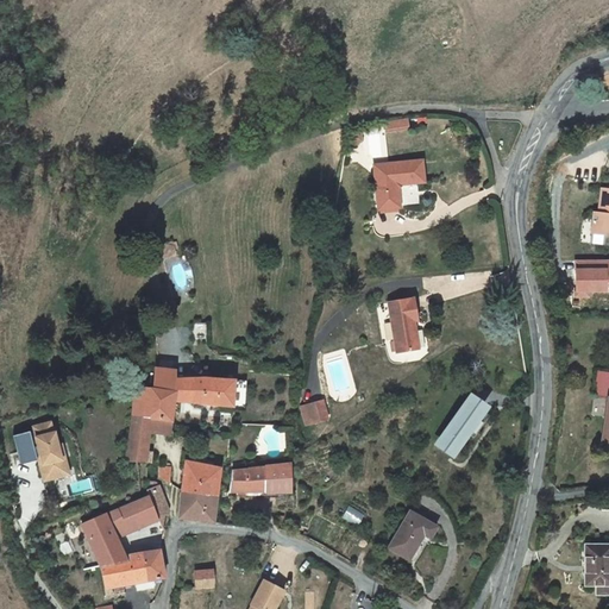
[(362,139),(362,130),(350,130),(347,133),(346,145),(357,146),(362,139)]
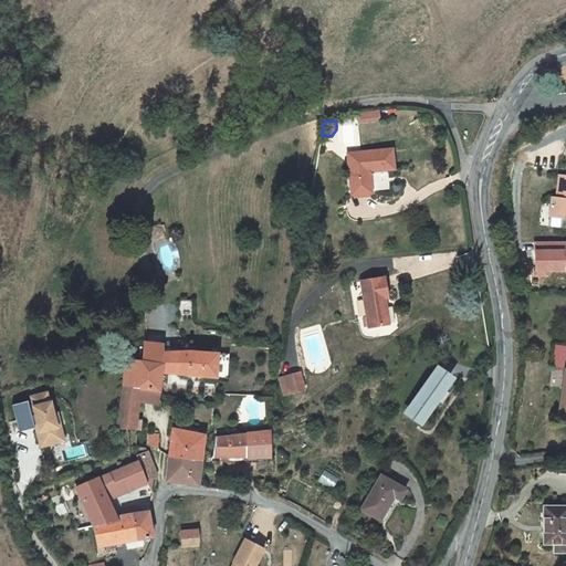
[(392,148),(360,152),(360,159),(348,160),(352,195),(373,192),(370,175),(374,170),(395,169),(392,148)]
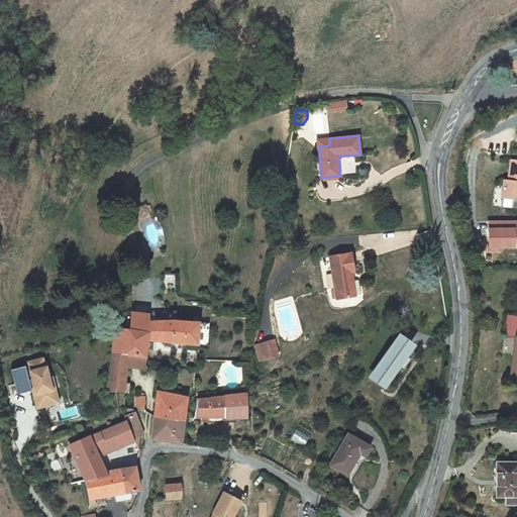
[(514,200),(515,200),(516,197),(516,161),(511,161),(509,182),(505,181),(504,187),(503,198),(514,200)]
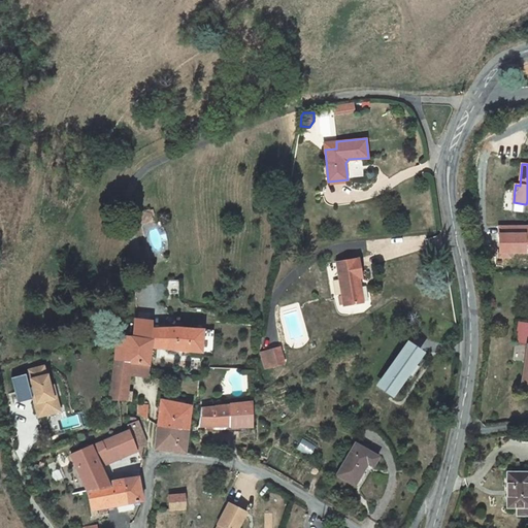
[(525,204),(514,202),(515,191),(510,191),(508,206),(524,208),(525,204)]
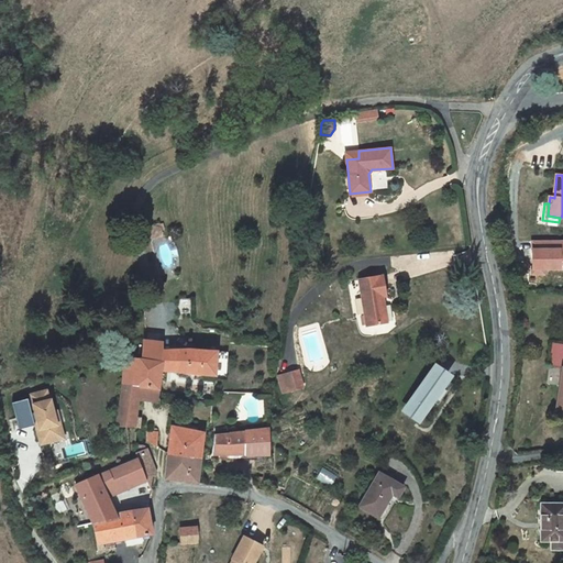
[(383,276),(359,280),(367,327),(384,323),(379,298),(386,297),(383,276)]
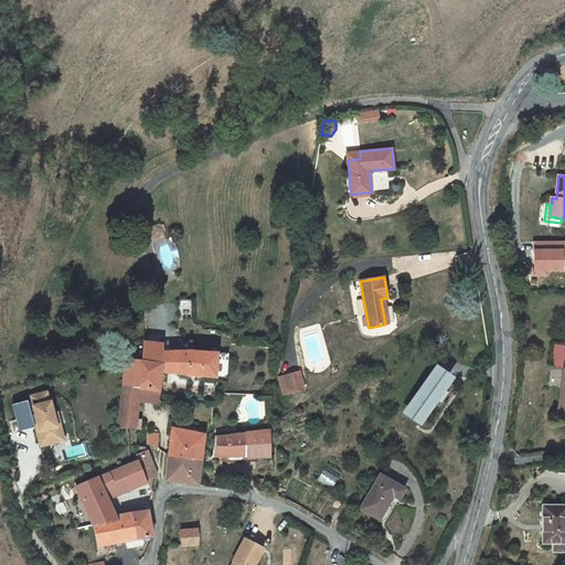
[(215,377),(217,353),(191,351),(162,353),(163,344),(145,342),(142,361),(139,387),(159,390),(161,372),(179,373),(215,377)]
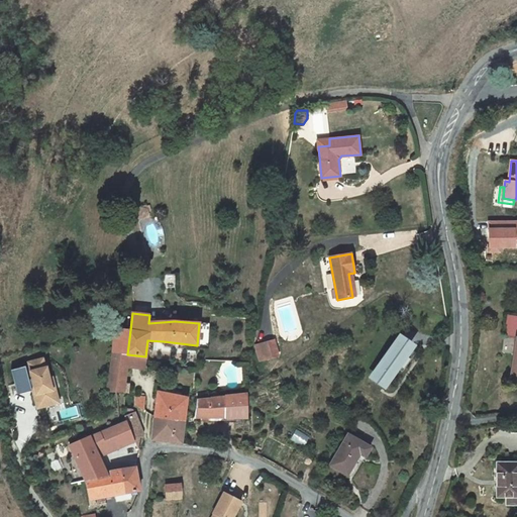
[(516,317),(508,316),(502,352),(515,354),(516,341),(516,317)]
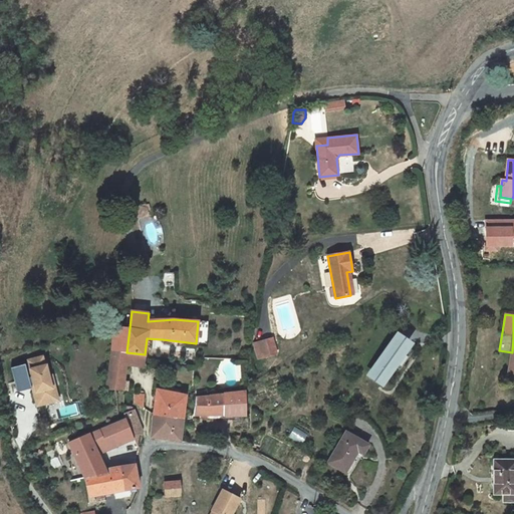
[(198,321),(196,343),(206,344),(208,322),(198,321)]
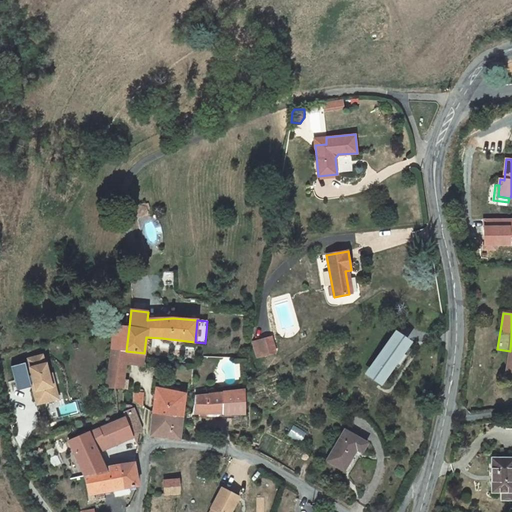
[(116,388),(123,388),(126,363),(126,359),(125,358),(126,351),(129,327),(114,325),(112,345),(106,388),(116,388)]
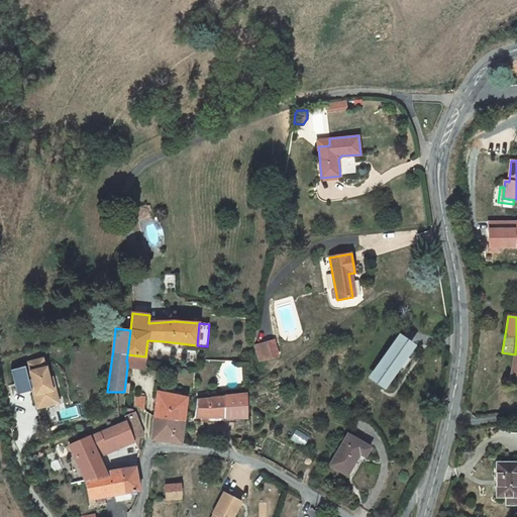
[(411,347),(399,340),(395,345),(394,344),(385,357),(386,358),(389,355),(400,364),(411,347)]
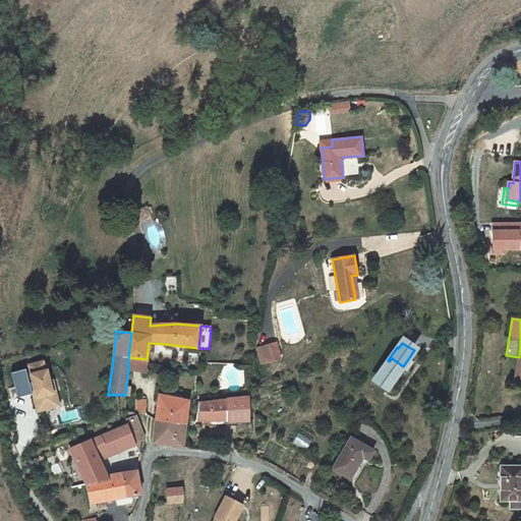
[(280,358),(276,344),(264,347),(268,361),(280,358)]
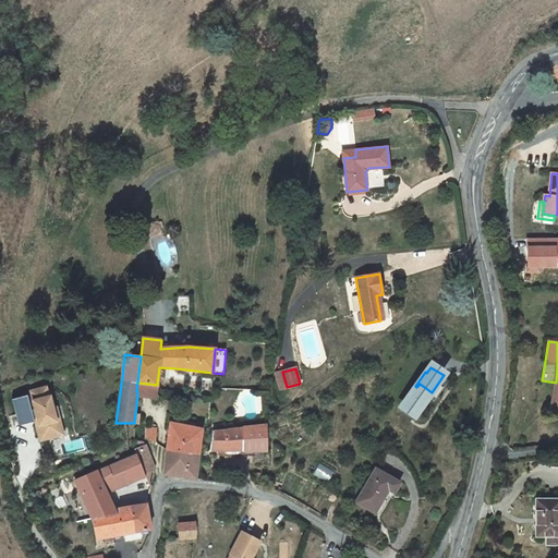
[(137,396),(156,398),(156,390),(157,385),(137,383),(136,390),(137,391),(137,396)]
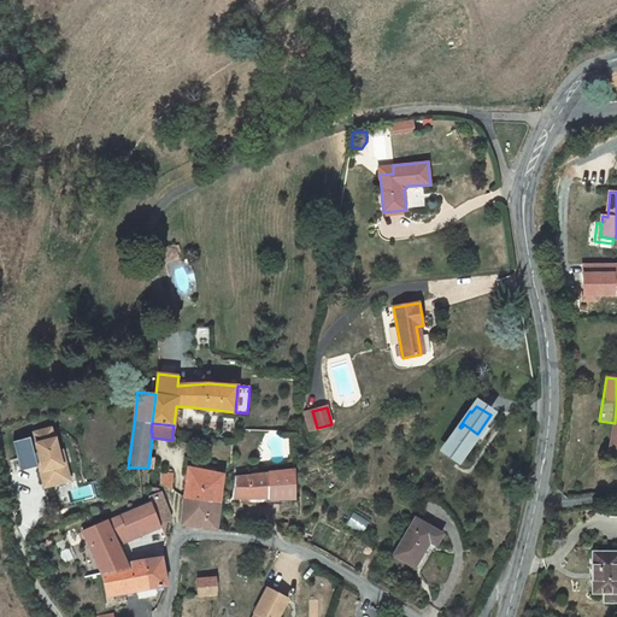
[(477,434),(464,424),(460,428),(446,448),(460,458),(477,434)]
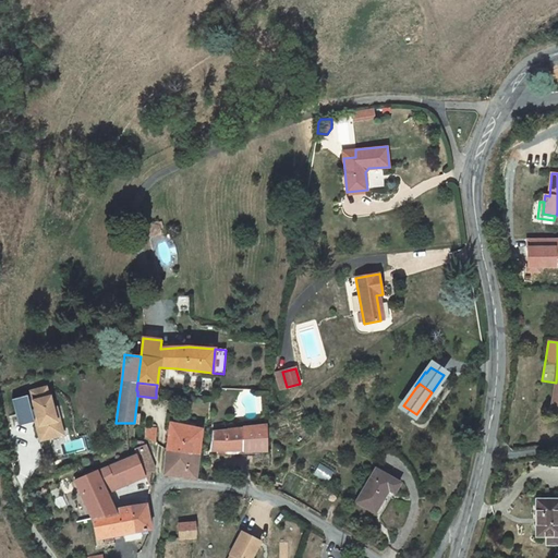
[(32,398),(15,402),(20,422),(35,419),(37,417),(39,425),(37,425),(40,440),(50,438),(48,433),(62,429),(57,407),(53,409),(50,397),(49,397),(46,387),(31,391),(32,398)]
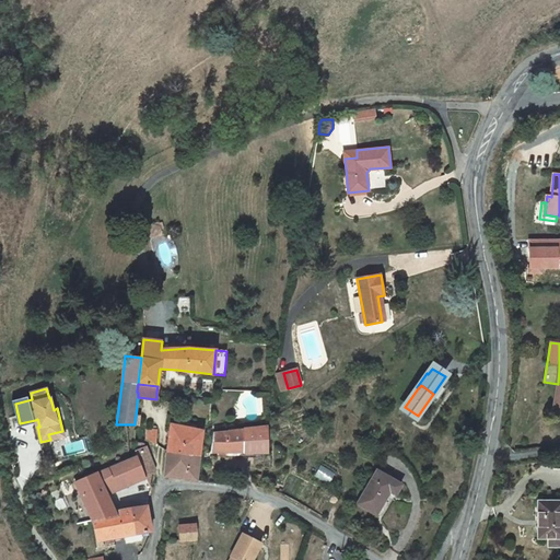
[(198,456),(199,456),(202,457),(202,453),(199,453),(202,441),(203,431),(171,424),(167,452),(165,476),(197,480),(198,466),(199,462),(199,461),(198,456)]
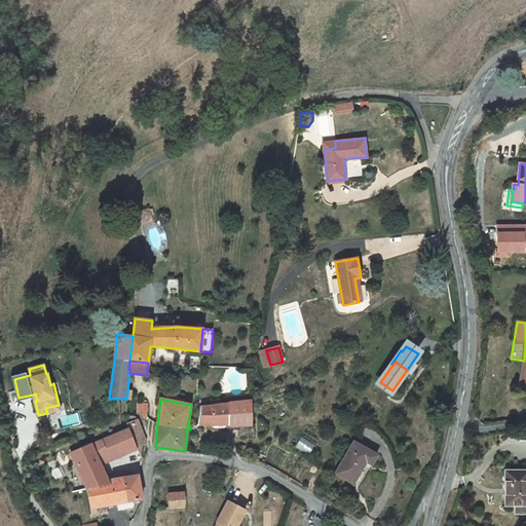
[(229,424),(198,425),(198,423),(190,425),(190,429),(187,428),(186,428),(187,433),(187,434),(186,438),(196,438),(197,429),(248,427),(248,424),(251,424),(251,402),(228,404),(229,424)]
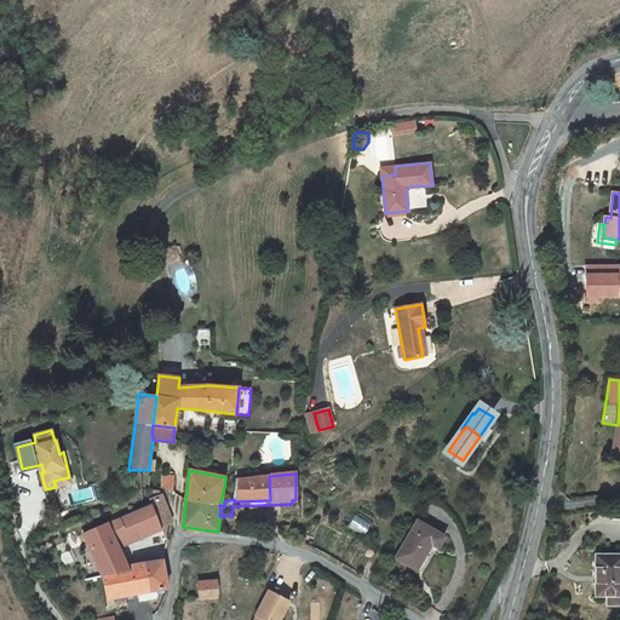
[(174,476),(162,475),(161,486),(171,492),(173,493),(173,492),(174,476)]
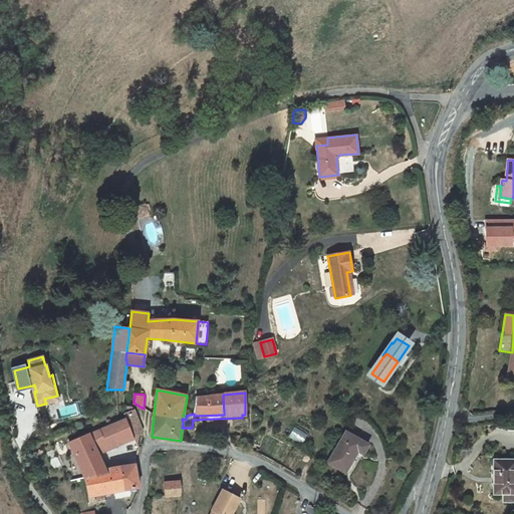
[(194,414),(194,416),(224,415),(223,395),(210,396),(210,397),(196,398),(194,414)]
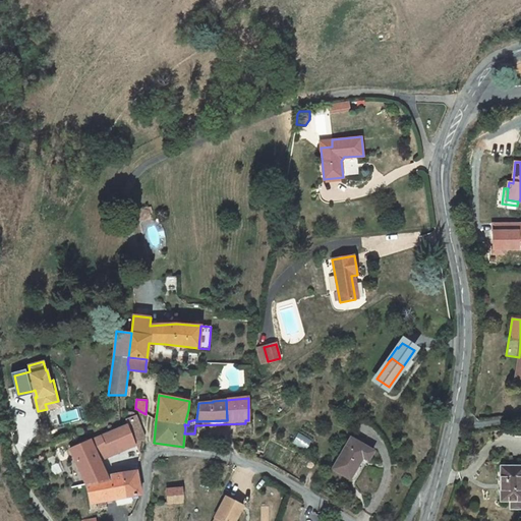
[(45,404),(47,409),(59,405),(58,401),(45,404)]
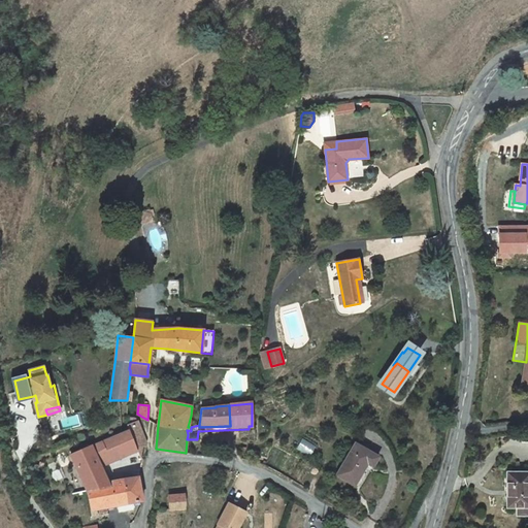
[(138,429),(137,424),(130,425),(129,425),(129,429),(136,447),(145,446),(139,429),(138,429)]
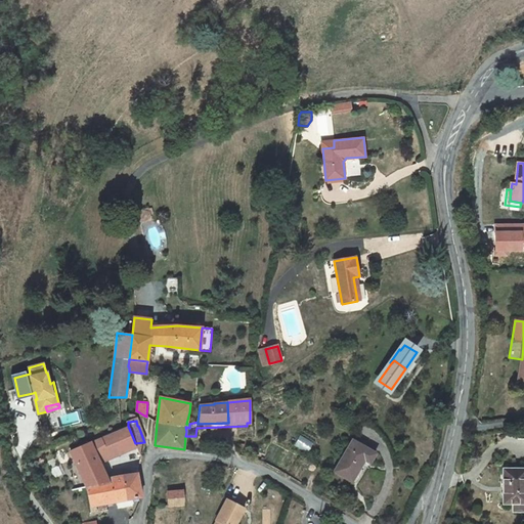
[(142,456),(140,452),(142,450),(143,449),(144,447),(145,444),(145,442),(144,442),(135,443),(128,426),(110,434),(90,442),(71,451),(77,466),(87,487),(90,507),(92,513),(97,513),(96,506),(142,496),(138,474),(111,478),(112,482),(110,482),(100,463),(123,453),(122,450),(135,444),(139,451),(137,451),(135,462),(140,463),(142,456)]
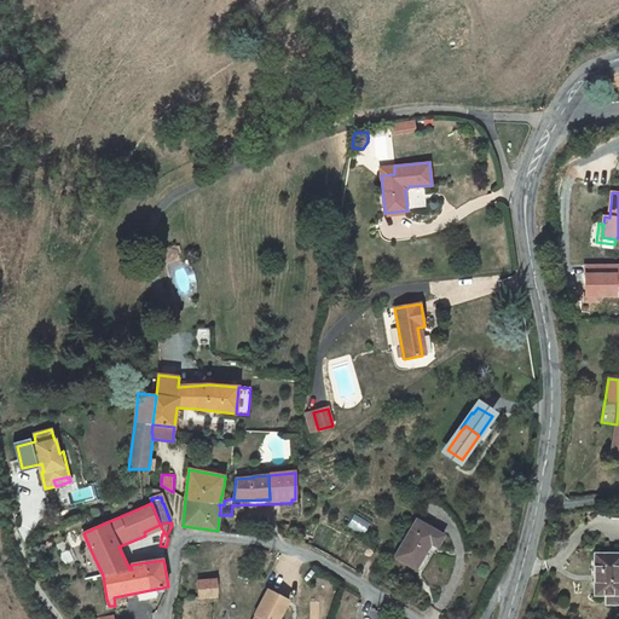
[(444,537),(417,521),(395,557),(416,570),(431,544),(438,548),(444,537)]
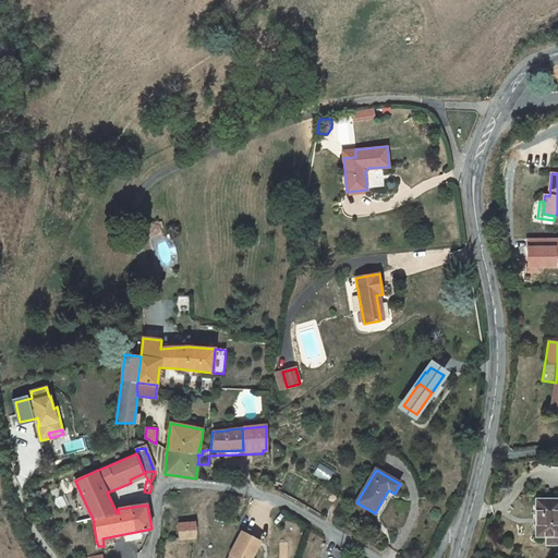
[(557,500),(537,500),(537,536),(546,536),(546,545),(557,545),(557,500)]
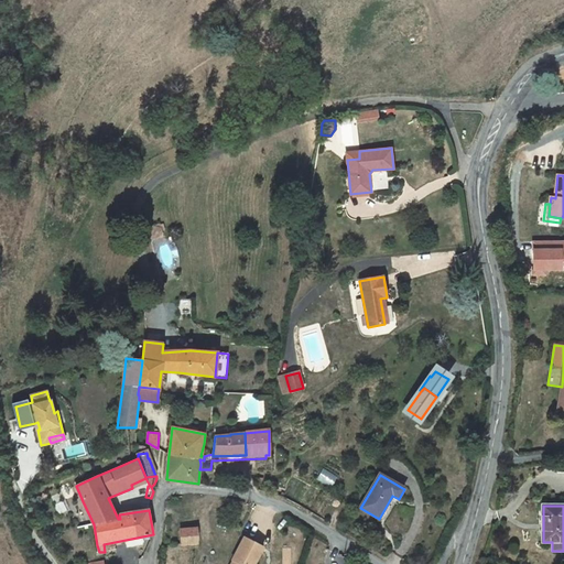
[(198,543),(198,528),(180,530),(181,544),(198,543)]
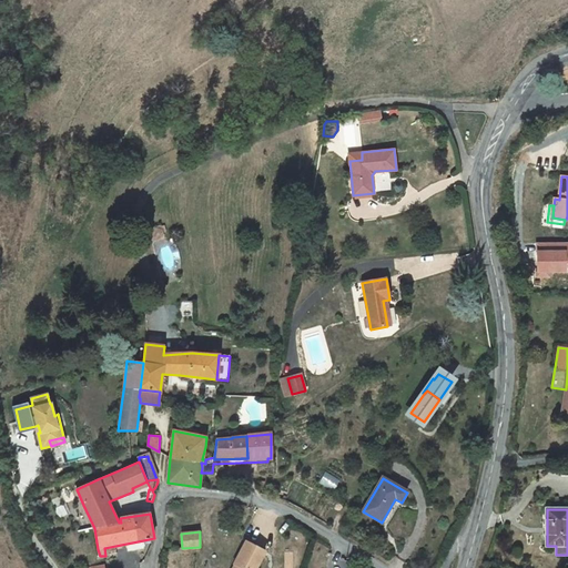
[(255,567),(265,550),(246,541),(234,564),(235,565),(233,567),(255,567)]
